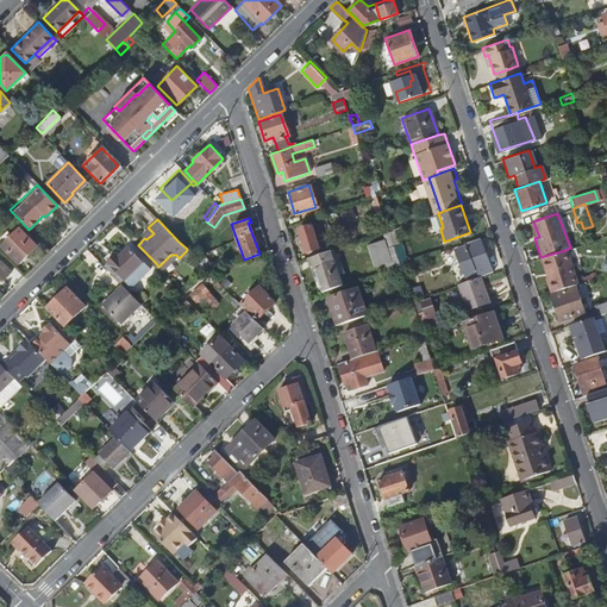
[(298,227),(305,251),(317,248),(313,235),(319,233),(315,221),(298,227)]
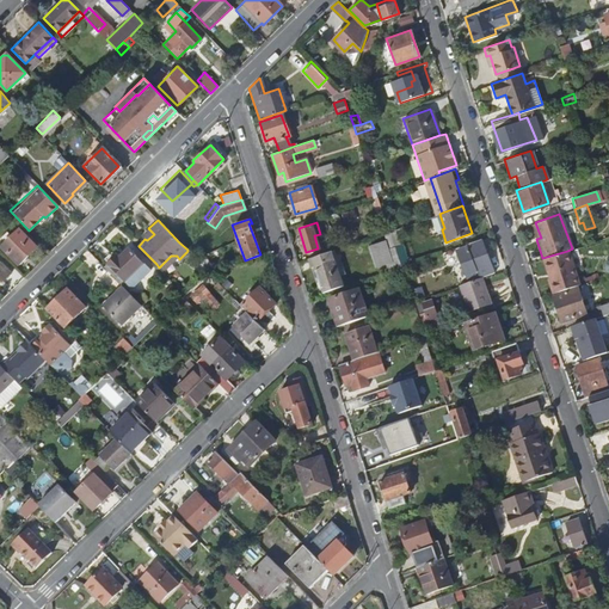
[(530,223),(536,239),(541,238),(535,222),(530,223)]
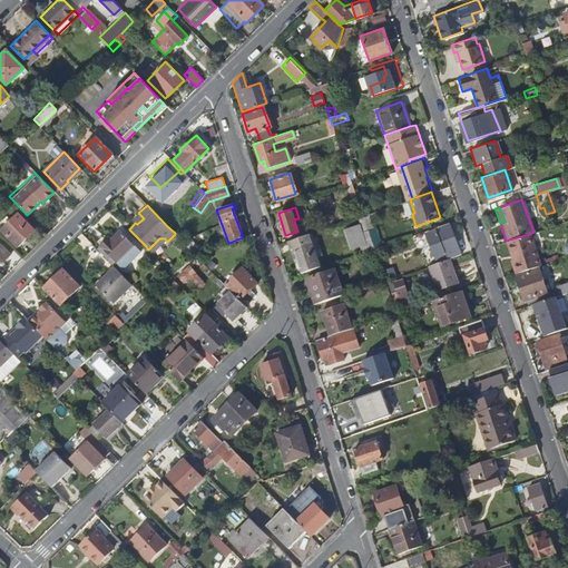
[(138,213),(131,219),(135,223),(137,224),(144,218),(138,213)]
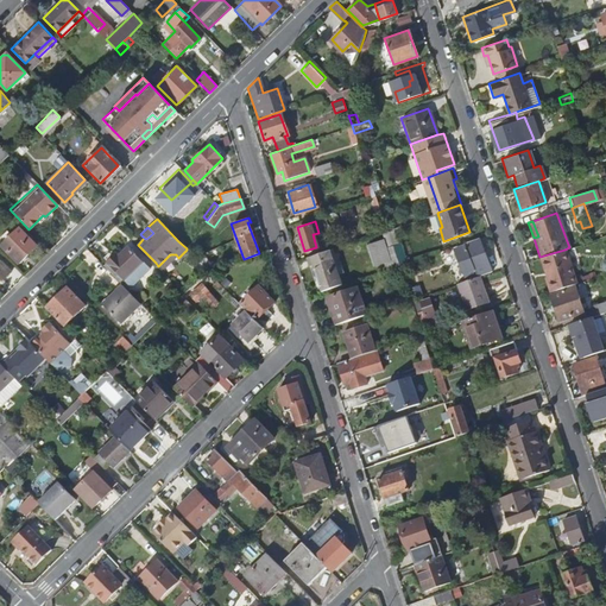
[(18,228),(0,246),(18,264),(36,246),(18,228)]
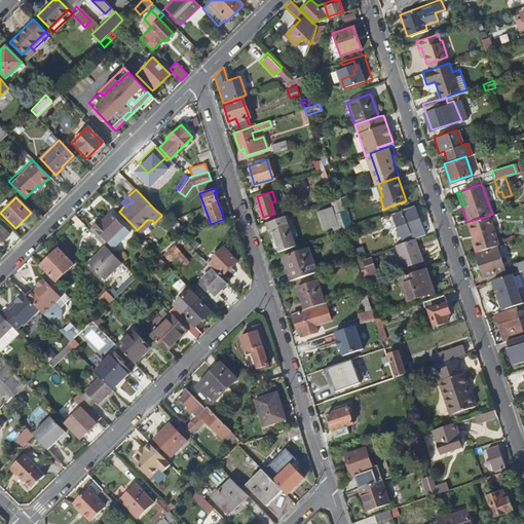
[(154,209),(161,215),(170,202),(165,197),(154,209)]
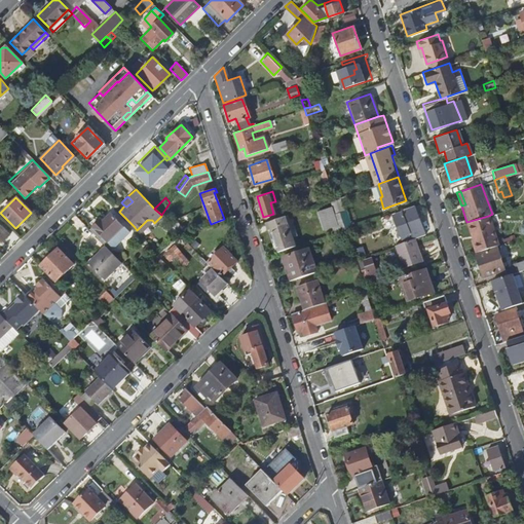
[(394,215),(403,241),(413,238),(424,234),(419,218),(416,219),(413,212),(416,211),(414,204),(401,210),(402,212),(394,215)]
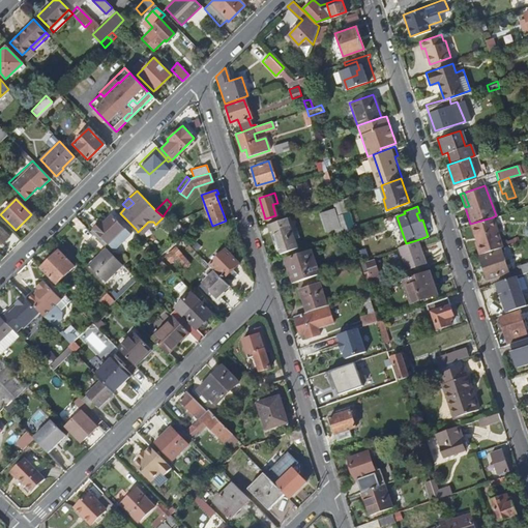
[(319,212),(324,231),(339,227),(341,232),(347,230),(346,229),(342,214),(334,216),(332,208),(319,212)]
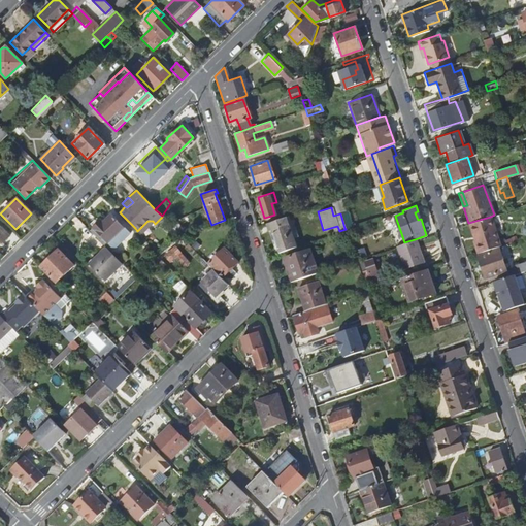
[(340,214),(344,228),(352,226),(347,211),(340,214)]
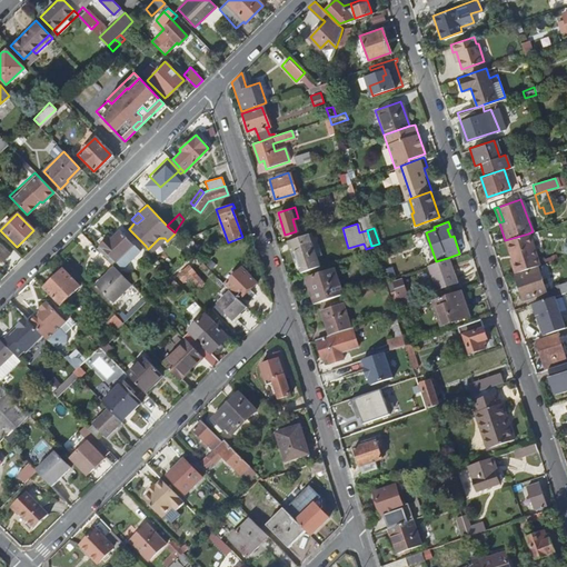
[(132,245),(118,229),(108,239),(106,237),(96,247),(112,265),(113,266),(118,271),(138,251),(132,245)]
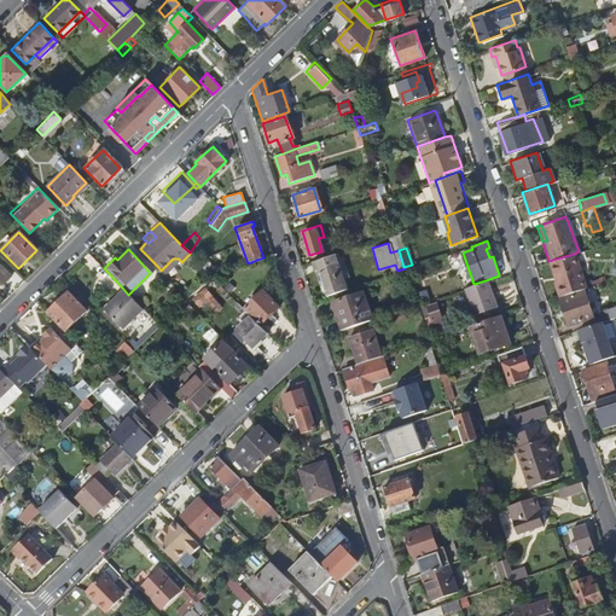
[(317,269),(325,295),(349,288),(337,253),(311,261),(313,271),(317,269)]
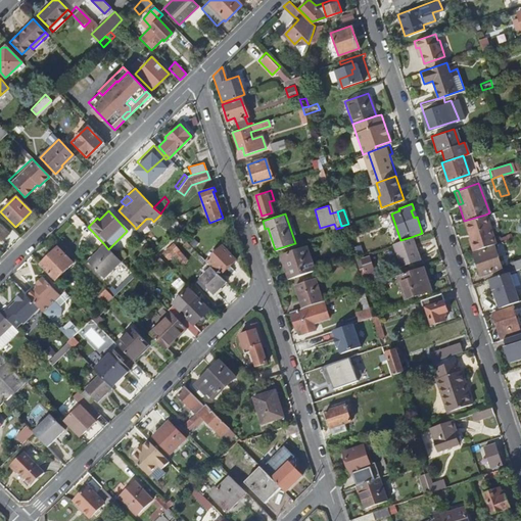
[(464,221),(474,249),(492,243),(494,242),(485,215),(464,221)]
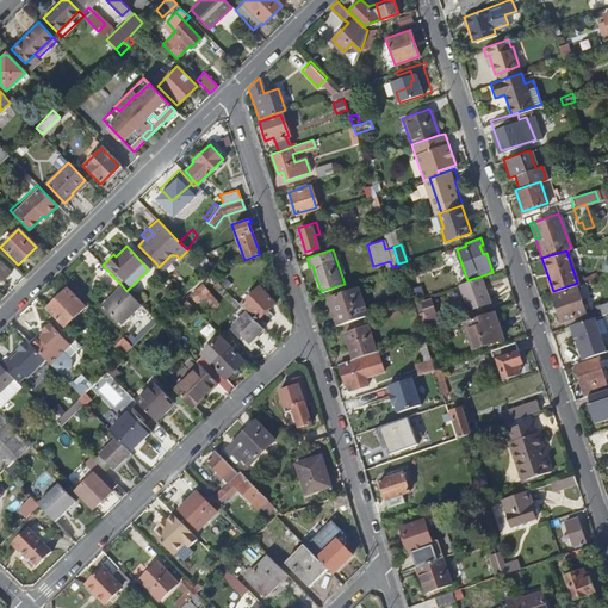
[(171,255),(159,267),(162,271),(177,255),(171,255)]
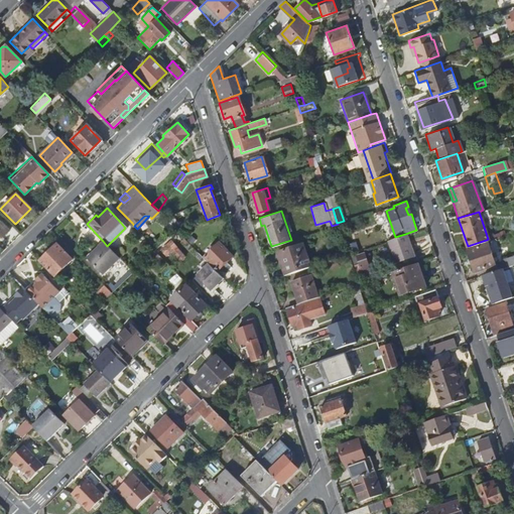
[(168,222),(175,229),(179,225),(173,217),(168,222)]
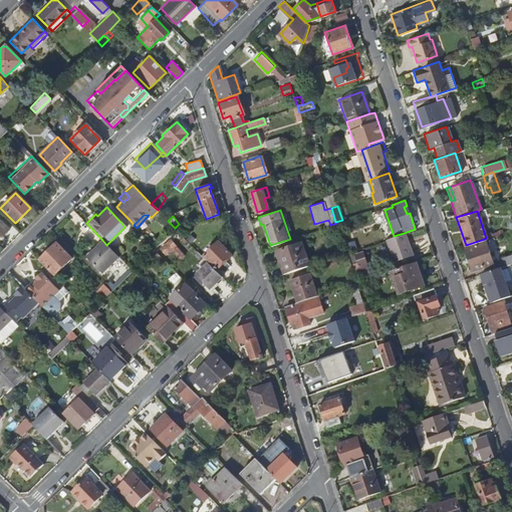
[(327,226),(331,237),(339,234),(336,223),(330,225),(327,226)]
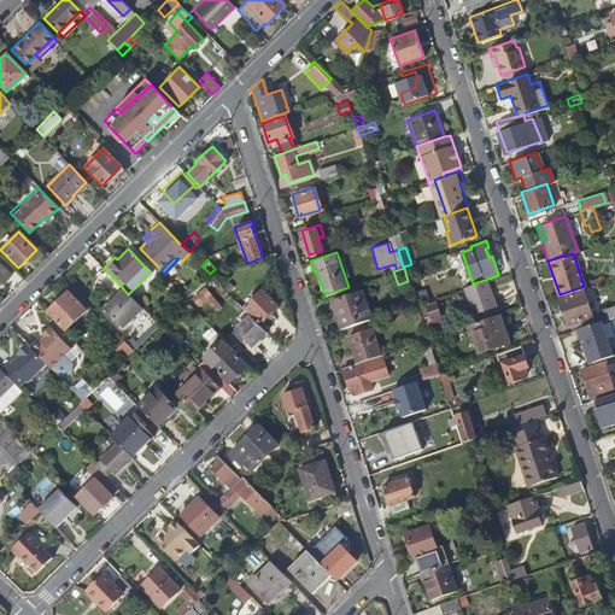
[(206,279),(185,299),(188,303),(192,299),(198,306),(204,300),(215,311),(221,306),(204,288),(210,282),(206,279)]
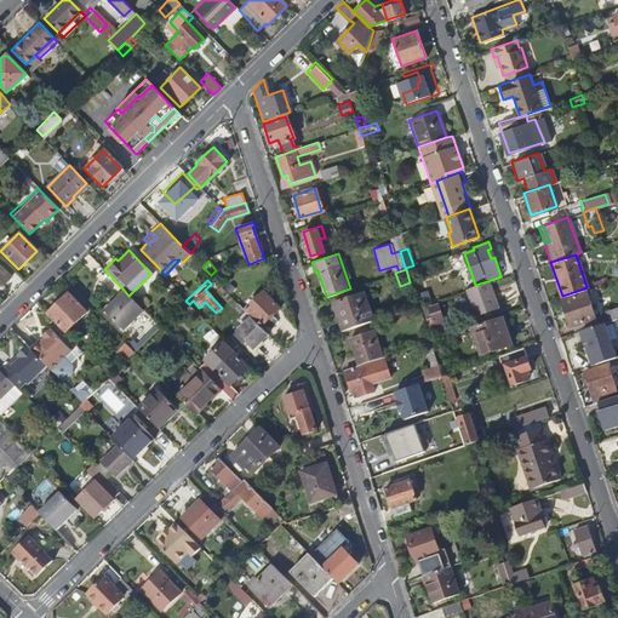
[(464,289),(474,315),(497,307),(487,281),(475,285),(464,289)]
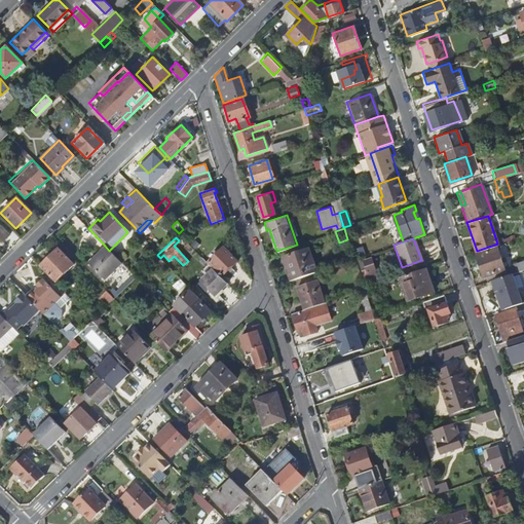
[(497,244),(495,245),(496,248),(496,250),(514,244),(512,238),(497,244)]
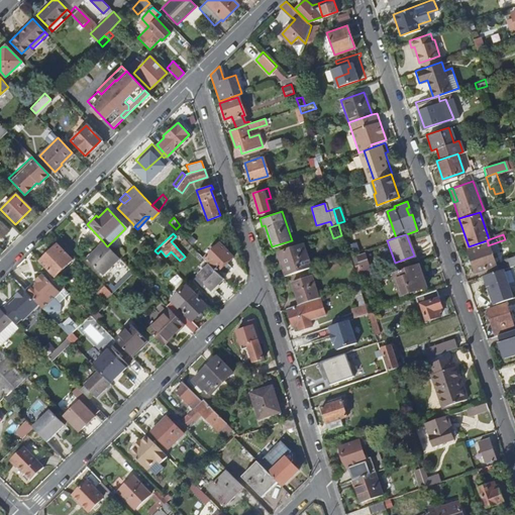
[(101,275),(118,258),(107,246),(103,241),(85,259),(101,275)]
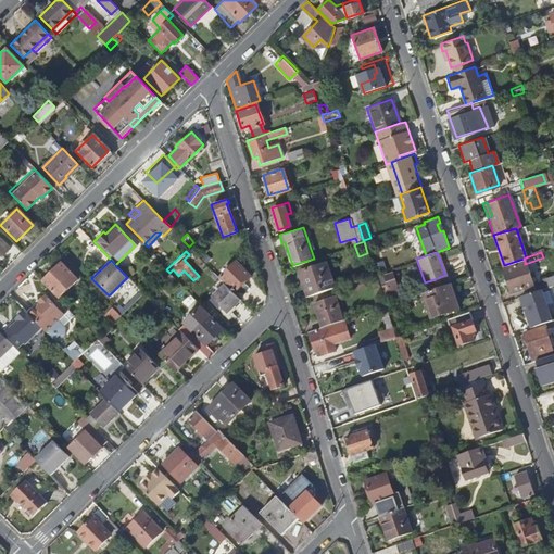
[(218,275),(233,291),(250,276),(235,260),(218,275)]
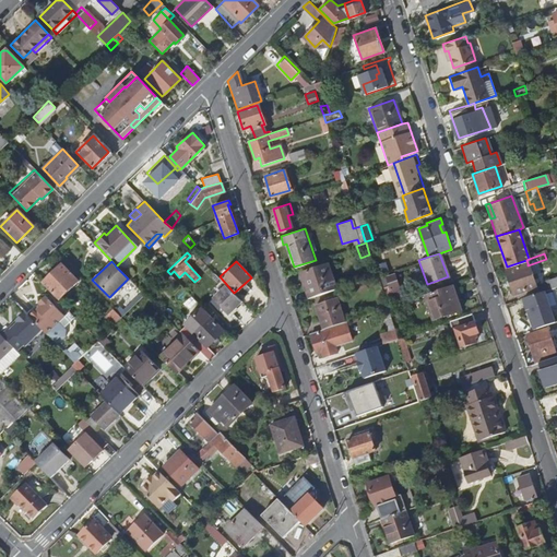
[(61,263),(40,282),(57,299),(76,280),(61,263)]
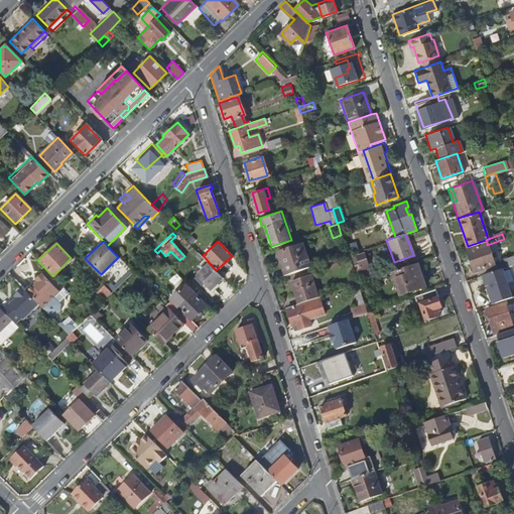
[(277,251),(285,274),(309,266),(301,243),(277,251)]
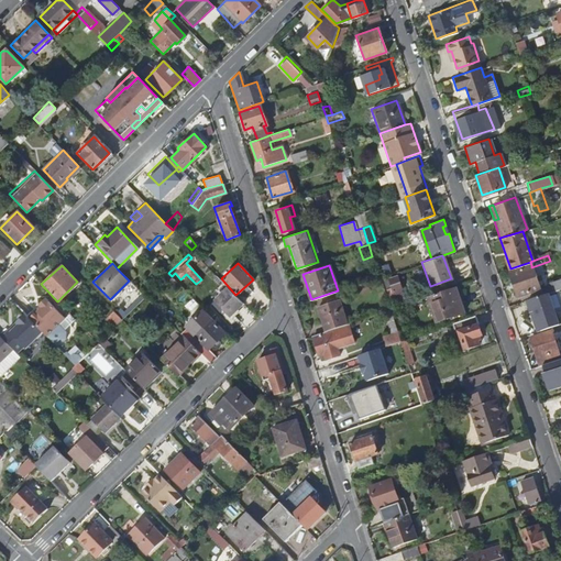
[(508,273),(516,296),(539,288),(531,267),(531,265),(508,273)]
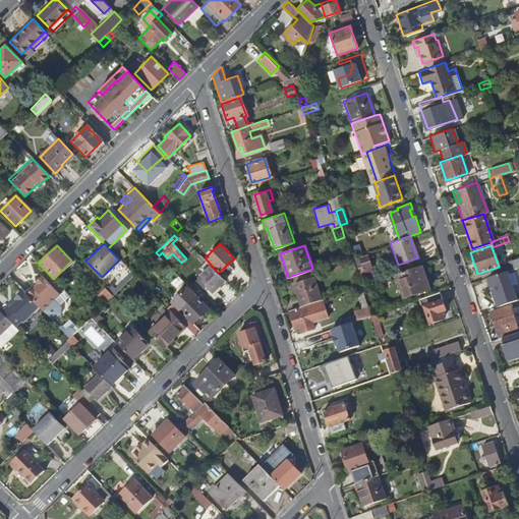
[(356,257),(361,275),(373,272),(369,257),(364,258),(363,255),(356,257)]
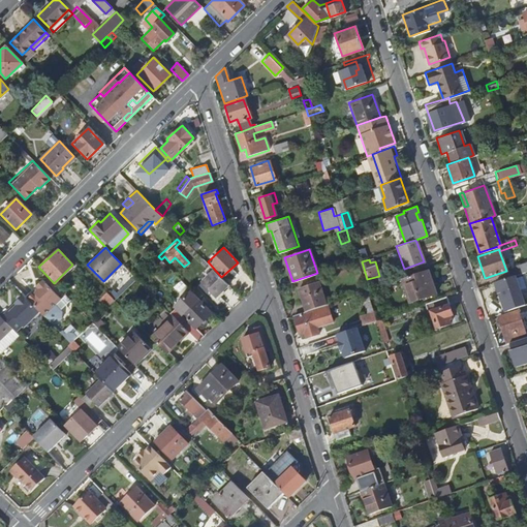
[(526,259),(516,265),(519,273),(526,269),(526,259)]
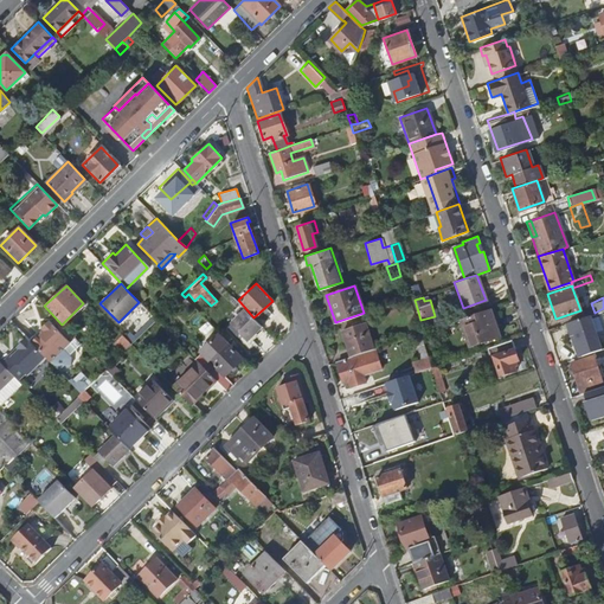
[(124,317),(129,322),(143,309),(139,304),(124,317)]
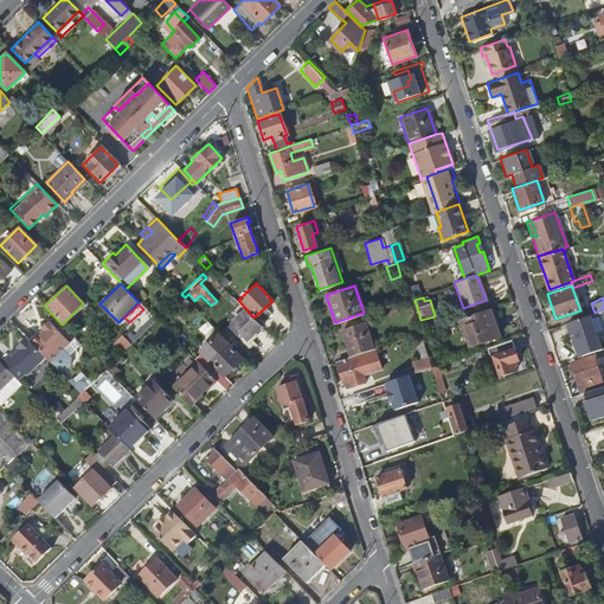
[(245,309),(230,323),(246,340),(261,326),(245,309)]
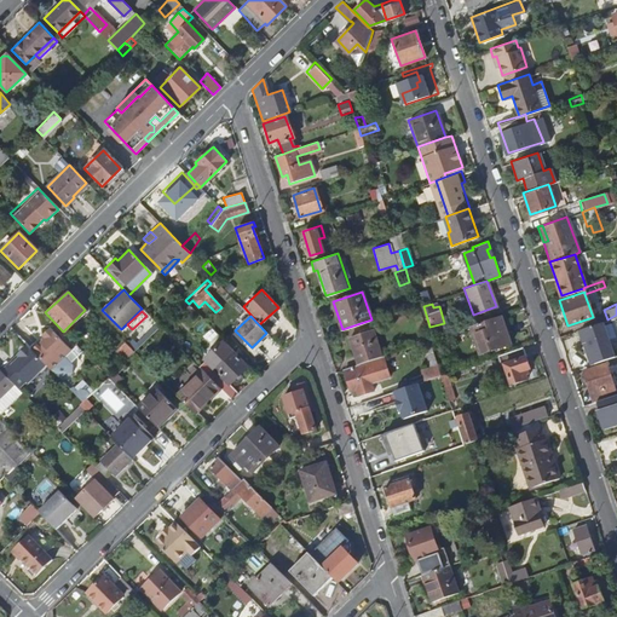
[(471,326),(479,353),(507,344),(497,316),(471,326)]
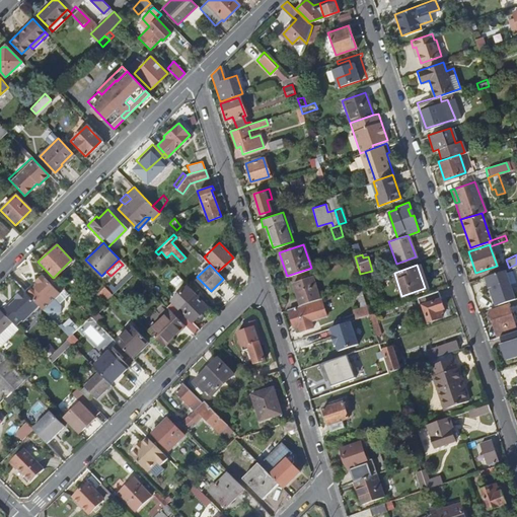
[(505,269),(485,276),(488,287),(495,304),(498,303),(515,298),(512,290),(505,269)]
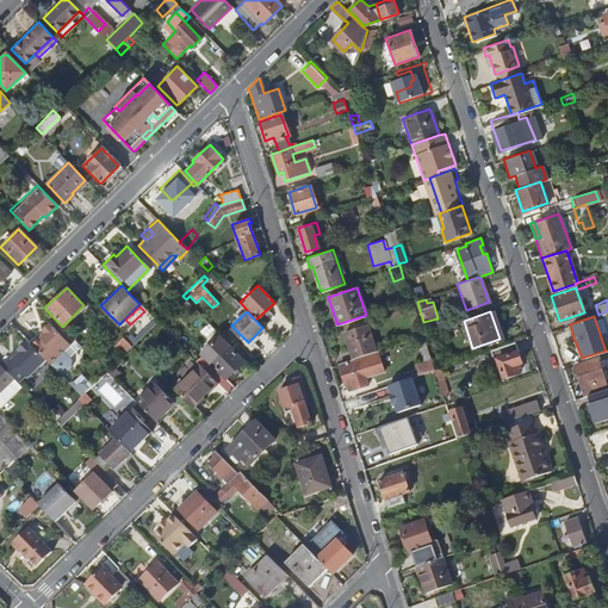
[(38,336),(30,345),(44,359),(61,378),(70,368),(72,361),(63,353),(70,346),(49,324),(42,330),(43,332),(45,334),(41,339),(38,336)]
